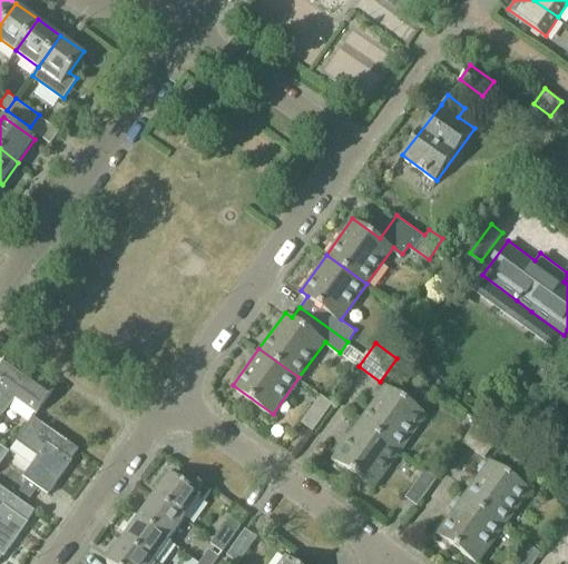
[(0,414),(15,395),(37,411),(54,387),(8,355),(0,365),(0,414)]
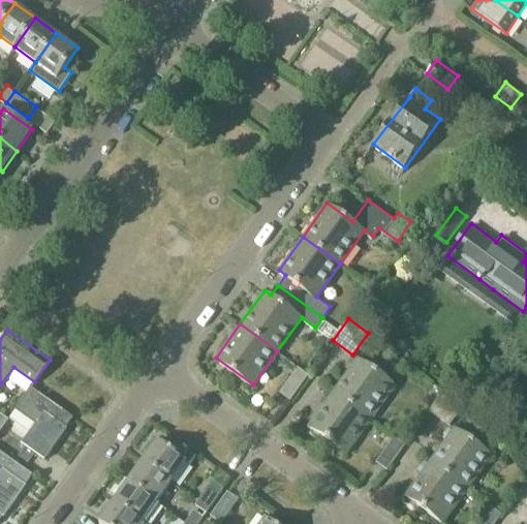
[(334,391),(371,418),(395,384),(358,358),(334,391)]
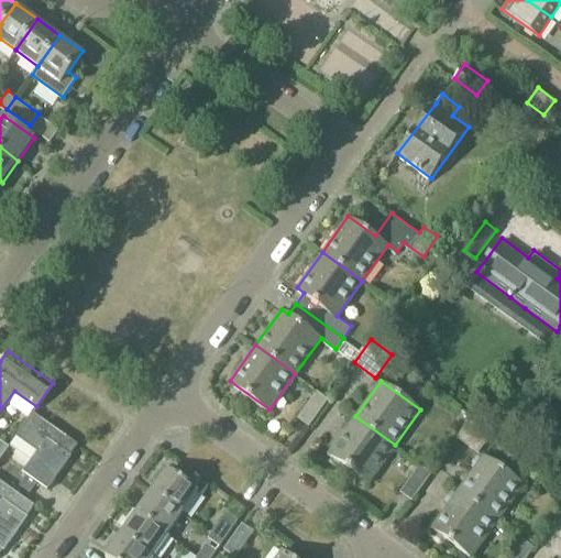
[(297,416),(309,425),(329,397),(317,389),(297,416)]
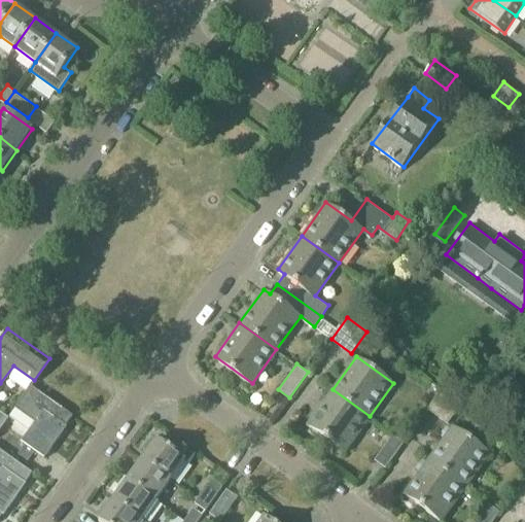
[(10,414),(29,426),(22,438),(44,454),(63,428),(62,428),(72,413),(32,383),(10,414)]
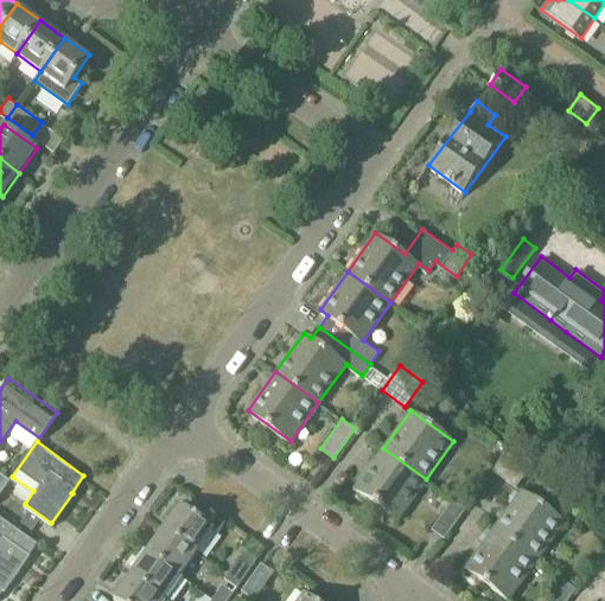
[(534,462),(510,446),(494,470),(516,486),(534,462)]
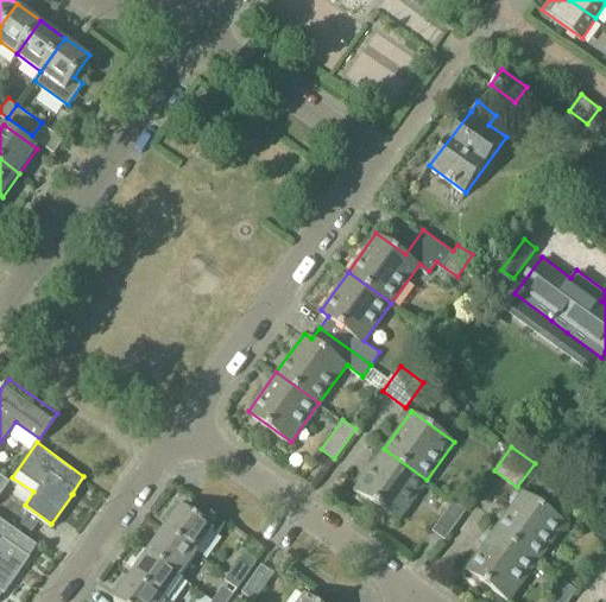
[(427,480),(384,449),(357,488),(398,519),(427,480)]
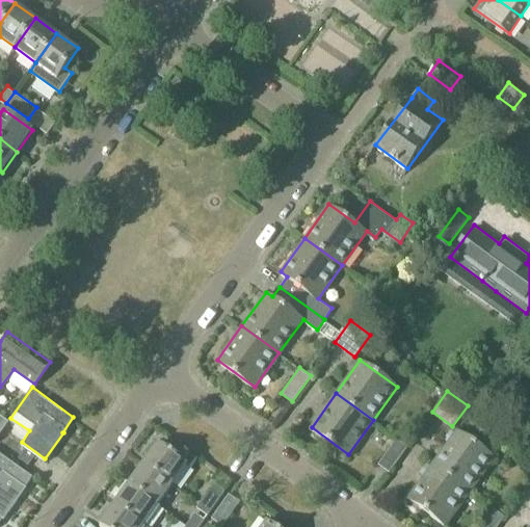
[(0,430),(9,419),(0,412),(0,430)]
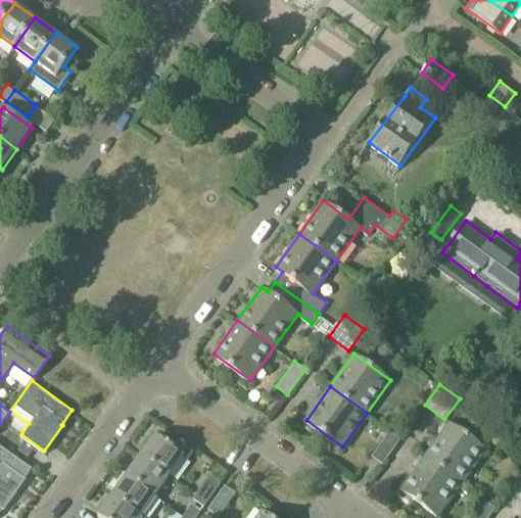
[(426,455),(462,481),(486,449),(450,422),(426,455)]
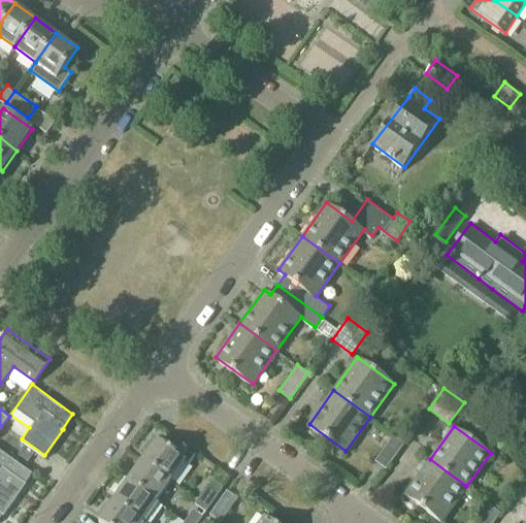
[(375,459),(386,467),(404,442),(394,434),(375,459)]
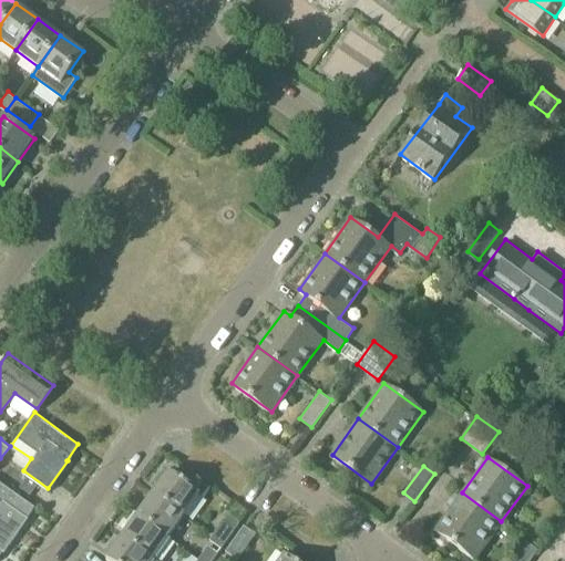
[(158,484),(153,491),(183,513),(199,491),(204,495),(209,486),(186,469),(180,478),(168,470),(164,468),(161,470),(155,477),(155,481),(158,484)]
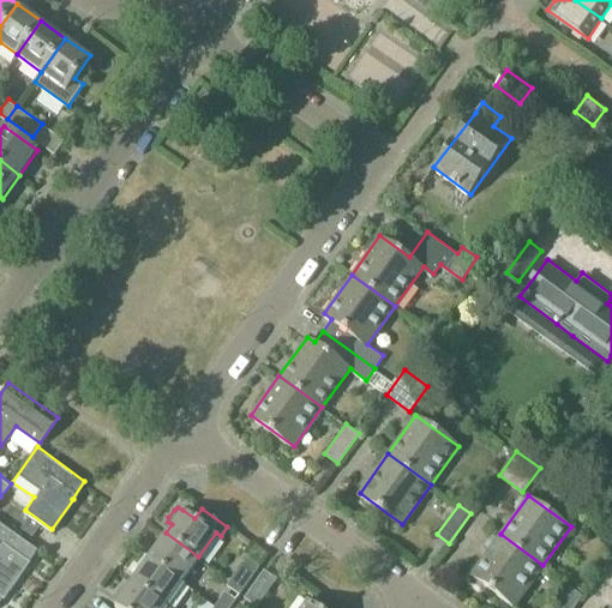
[(0,601),(4,596),(5,597),(27,567),(25,566),(39,548),(0,521),(0,601)]
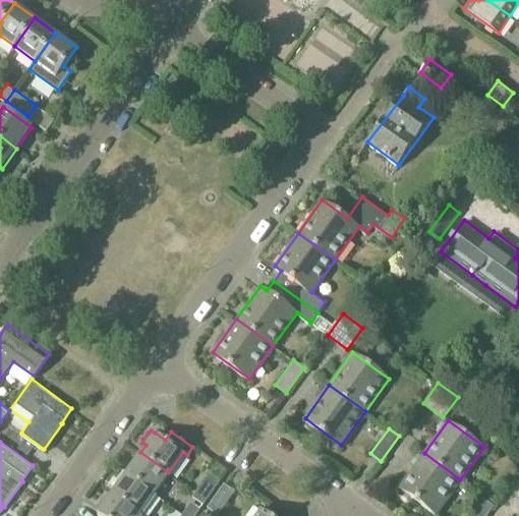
[(140,452),(126,472),(155,492),(168,472),(140,452)]
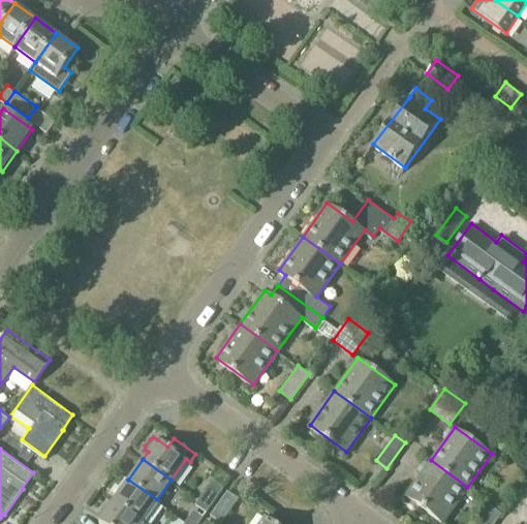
[(467,487),(431,460),(406,494),(443,521),(467,487)]
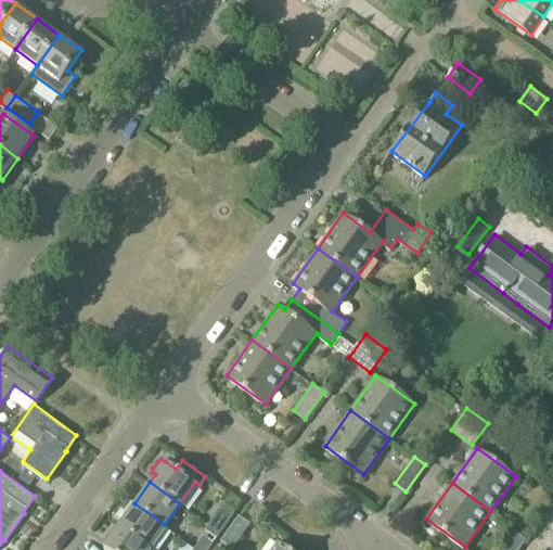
[(205,527),(216,535),(217,536),(234,511),(223,502),(205,527)]
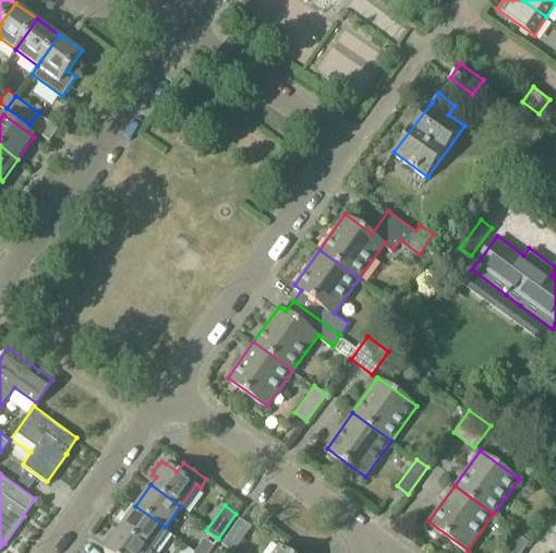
[(135,506),(121,527),(150,549),(166,527),(135,506)]
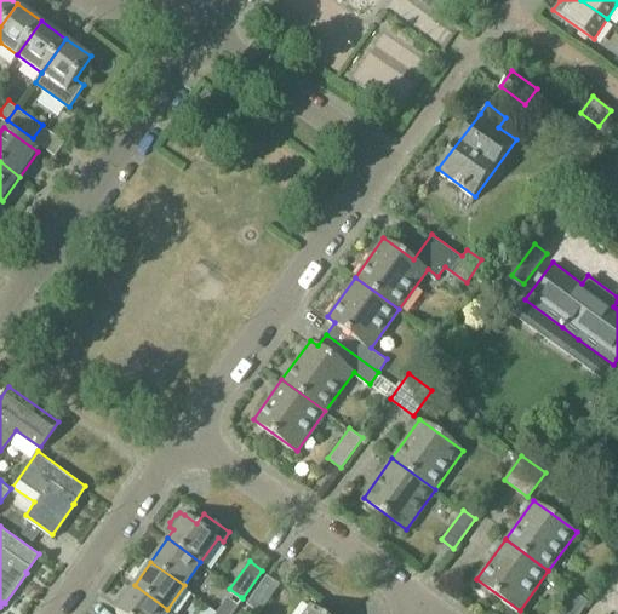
[(247,602),(249,602),(259,610),(280,583),(268,574),(247,602)]
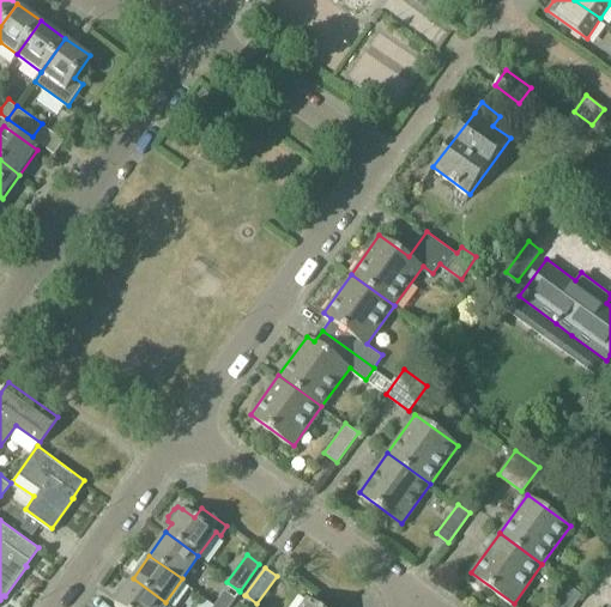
[(122,593),(115,602),(120,606),(171,606),(165,602),(133,578),(127,580),(121,587),(122,593)]
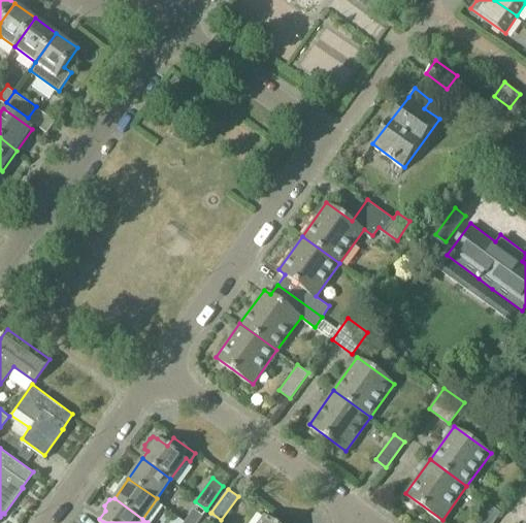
[(475,522),(492,522),(501,511),(490,503),(475,522)]
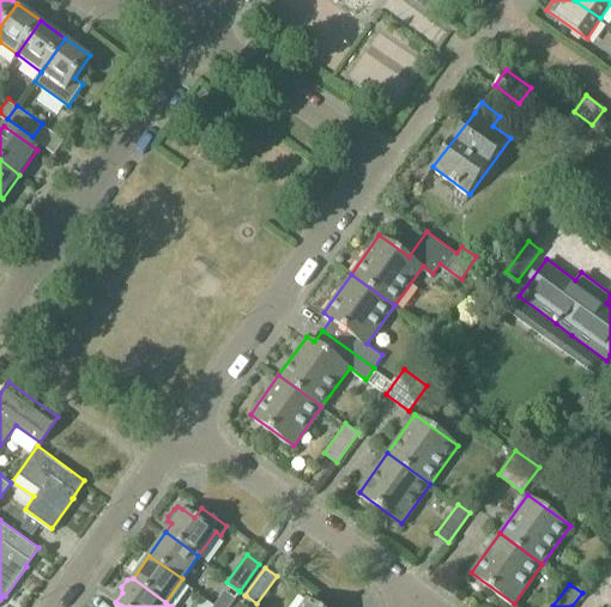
[(225,588),(212,606),(229,606),(237,595),(225,588)]
